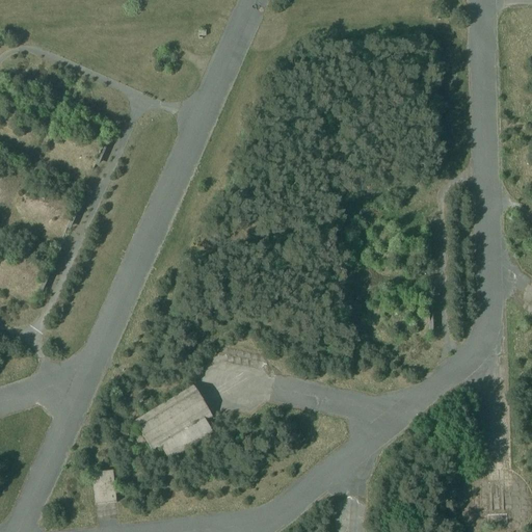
[(160,449),(167,460),(211,433),(204,423),(211,419),(191,386),(133,422),(139,431),(130,436),(138,450),(144,446),(151,454),(160,449)]
